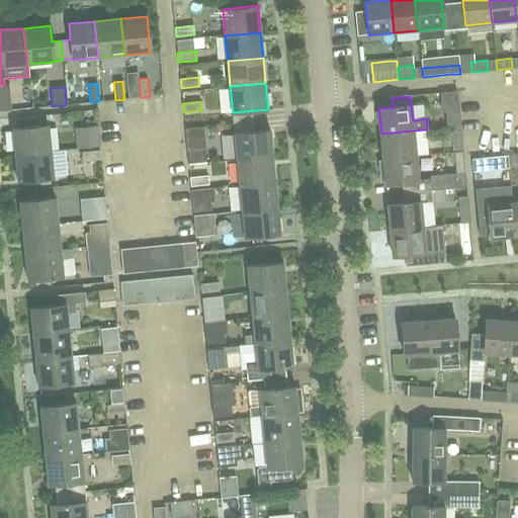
[(450,126),(460,125),(458,101),(447,102),(450,126)]
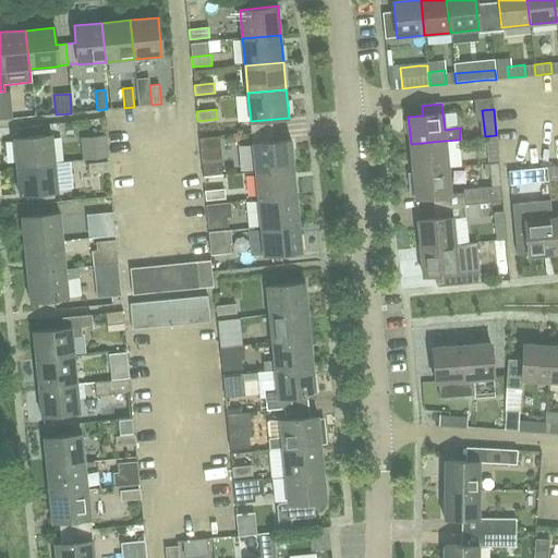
[(41,136),(40,125),(24,126),(25,137),(13,138),(16,167),(55,164),(51,135),(41,136)]
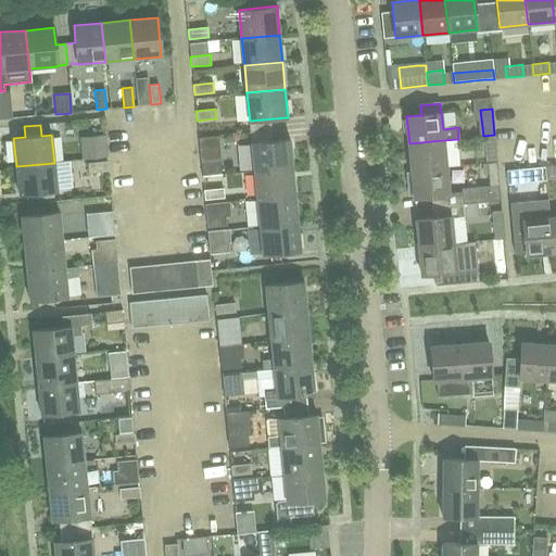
[(83,160),(108,156),(105,135),(79,137),(83,160)]
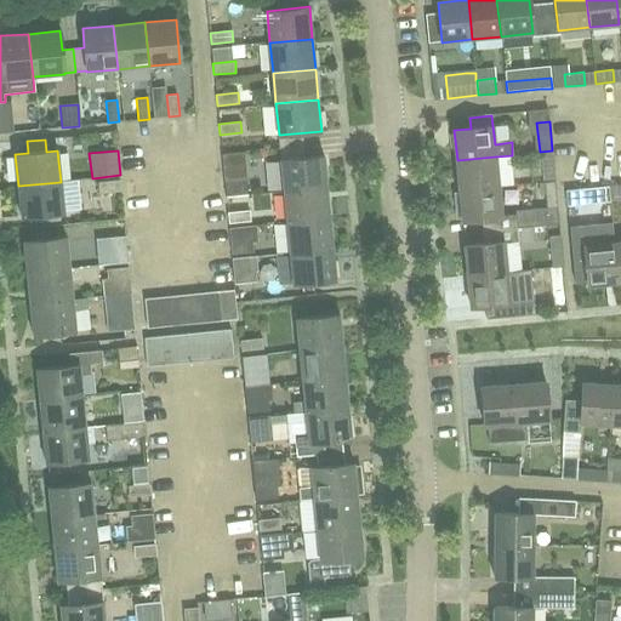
[(542,182),(556,181),(552,151),(540,152),(542,182)]
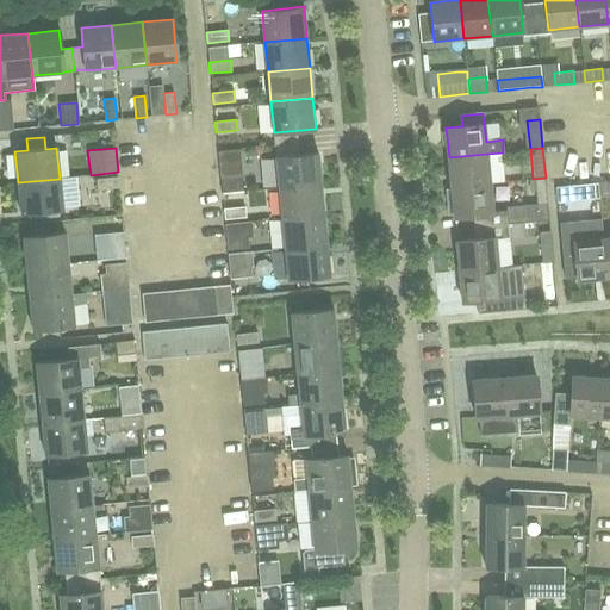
[(280,187),(322,182),(318,154),(277,157),(280,187)]
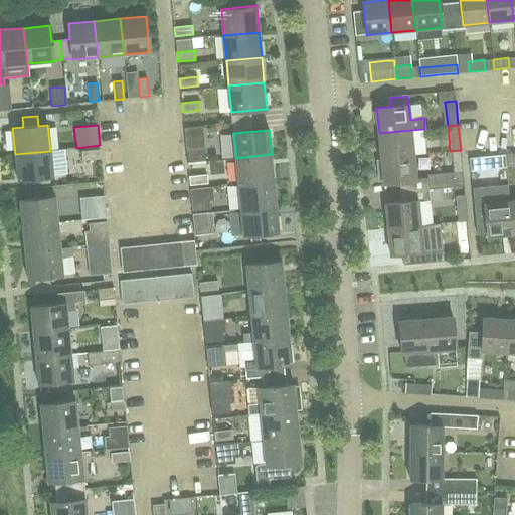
[(381,158),(413,155),(411,130),(410,130),(379,133),(381,158)]
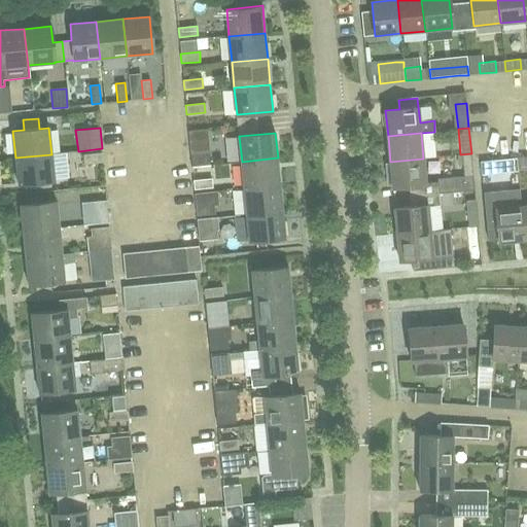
[(210,165),(209,151),(190,154),(191,168),(215,166),(215,164),(210,165)]
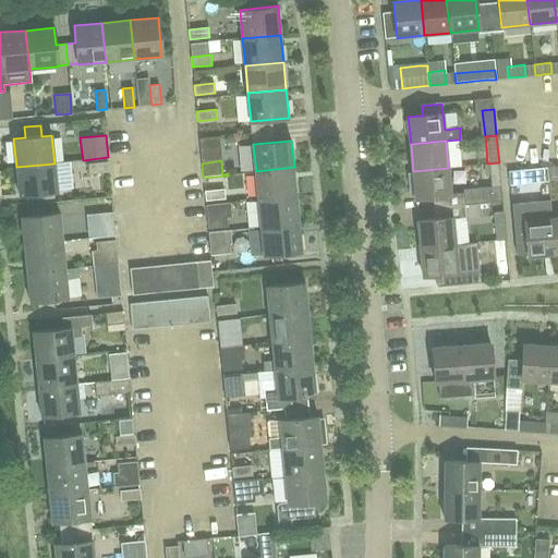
[(89,174),(109,172),(108,161),(88,164),(89,174)]
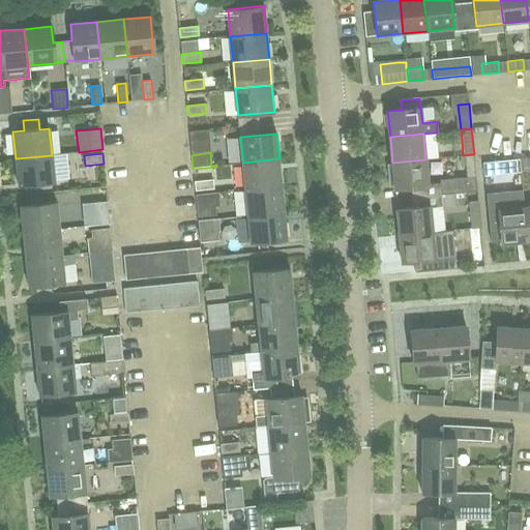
[(441,195),(478,190),(474,154),(463,155),(465,178),(440,180),(441,195)]
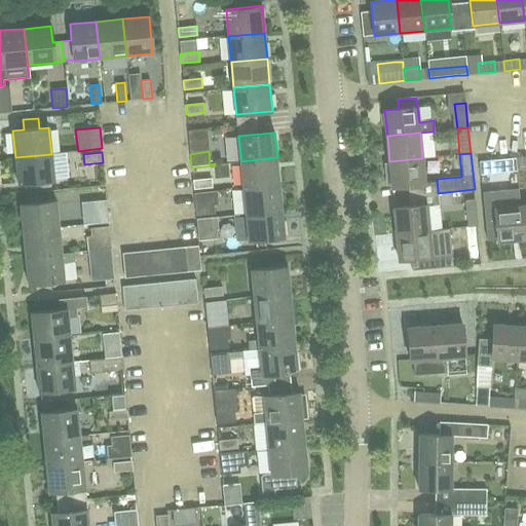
[(17,184),(53,181),(51,154),(15,157),(17,184)]
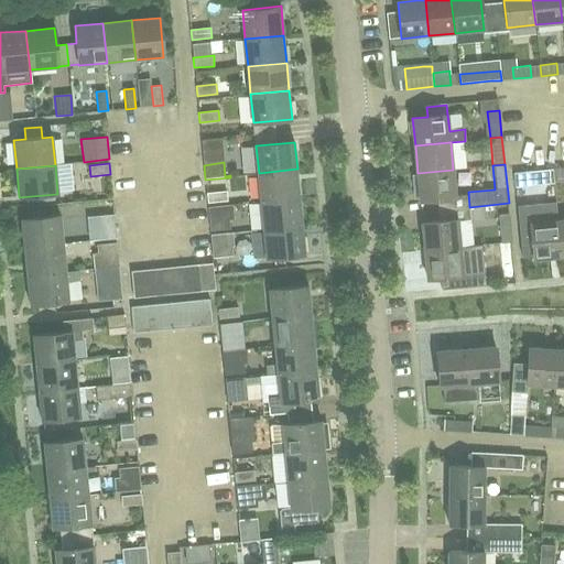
[(559,167),(552,169),(553,180),(563,179),(563,166),(559,167)]
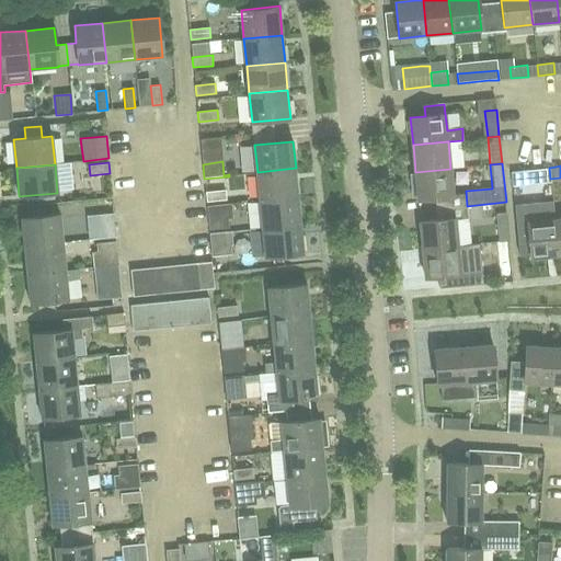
[(260,201),(298,196),(296,168),(258,172),(260,201)]
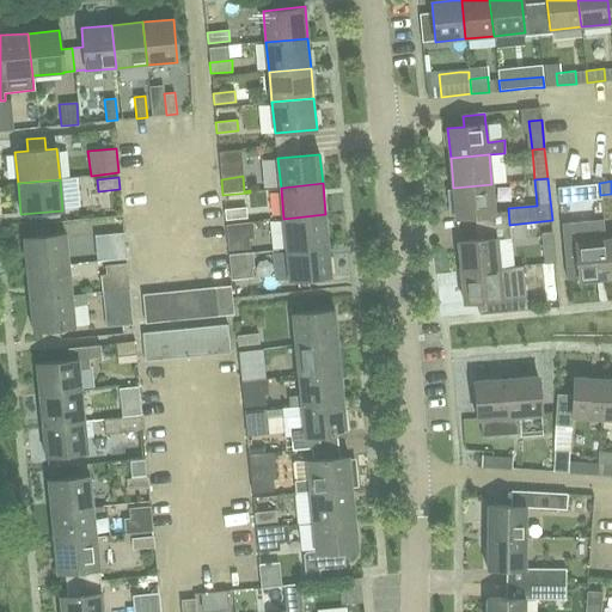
[(494,214),(491,184),(453,188),(453,189),(448,190),(450,207),(454,206),(456,218),(494,214)]
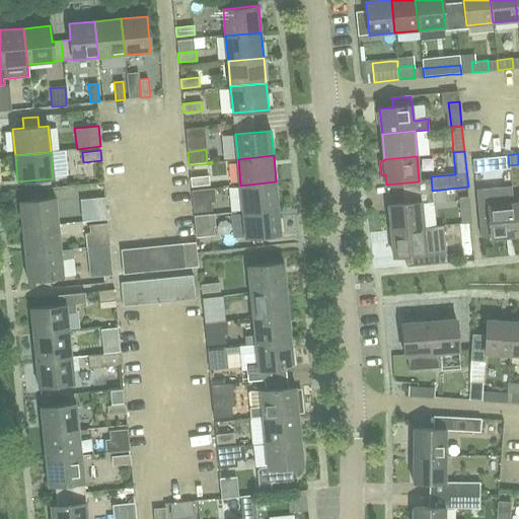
[(483,157),(483,158),(484,168),(502,166),(501,156),(483,157)]
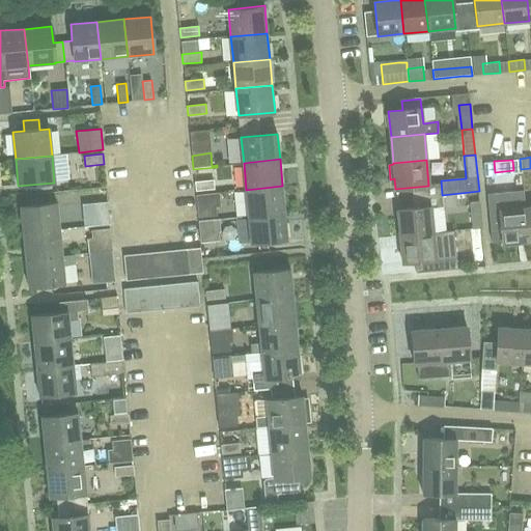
[(195,191),(215,189),(214,180),(219,179),(217,167),(193,169),(195,191)]
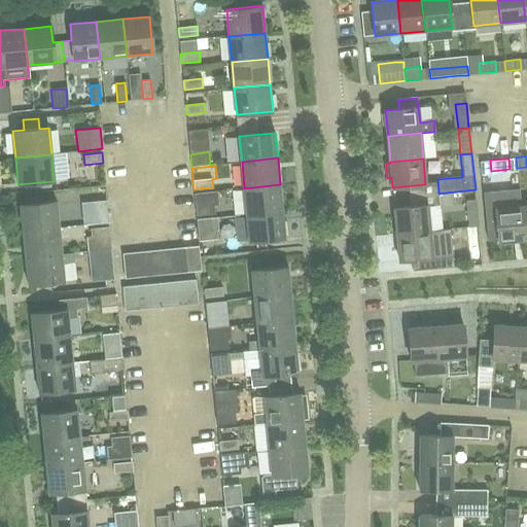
[(247,215),(283,211),(280,184),(244,188),(247,215)]
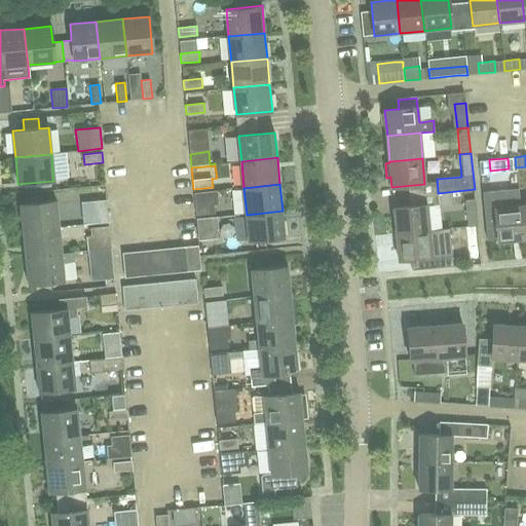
[(196,216),(216,214),(215,205),(218,205),(217,191),(194,193),(196,216)]
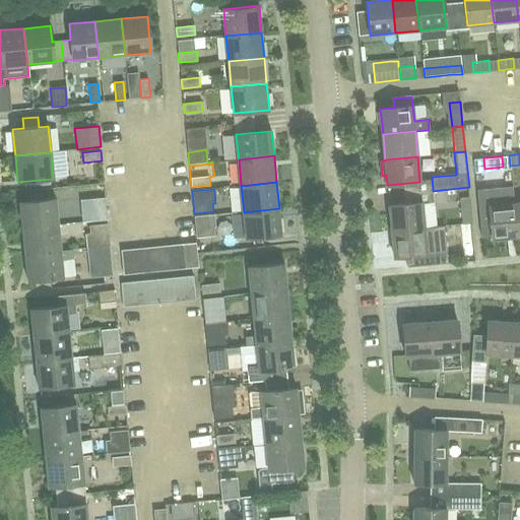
[(492,239),(517,237),(514,203),(513,193),(481,196),(485,236),(492,235),(492,239)]
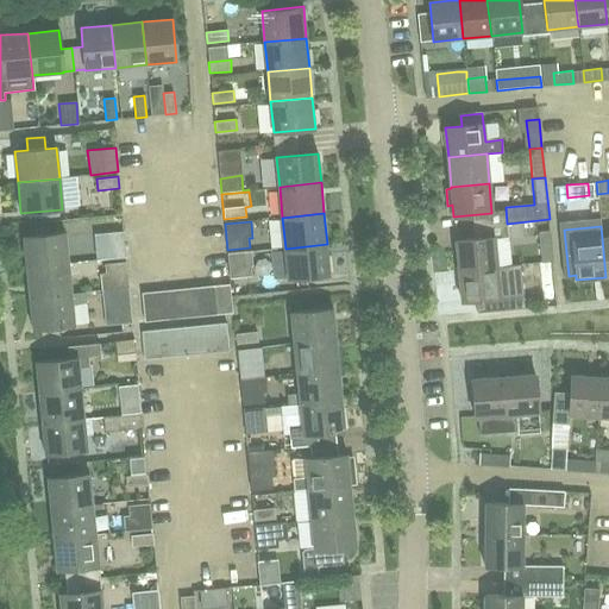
[(26,268),(68,263),(64,232),(23,237),(26,268)]
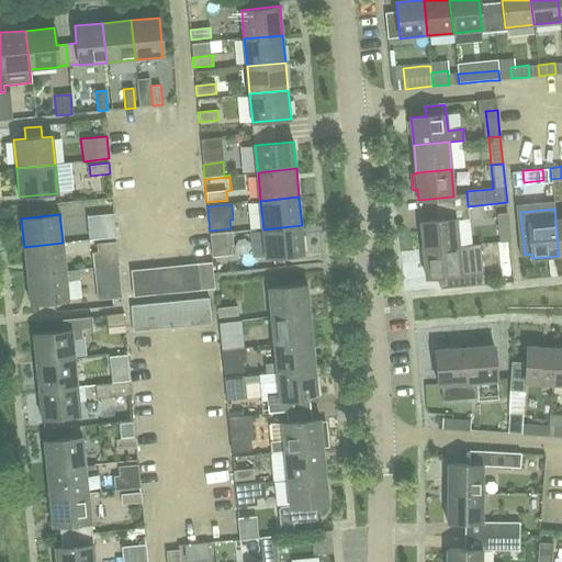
[(501,243),(510,242),(507,214),(497,214),(501,243)]
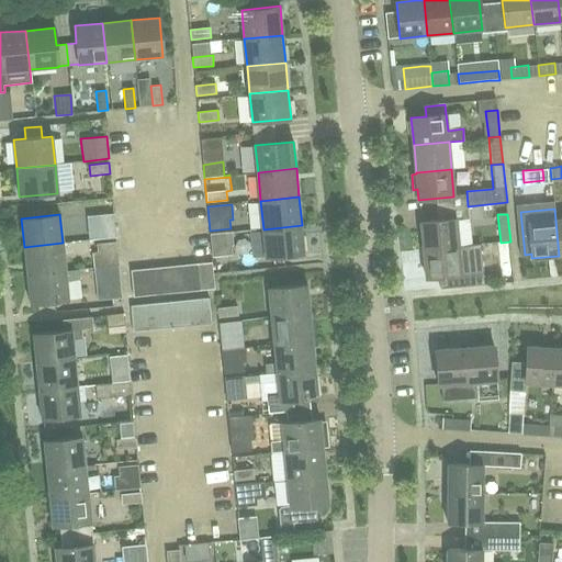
[(116,238),(114,225),(114,215),(94,217),(94,225),(88,225),(90,240),(116,238)]
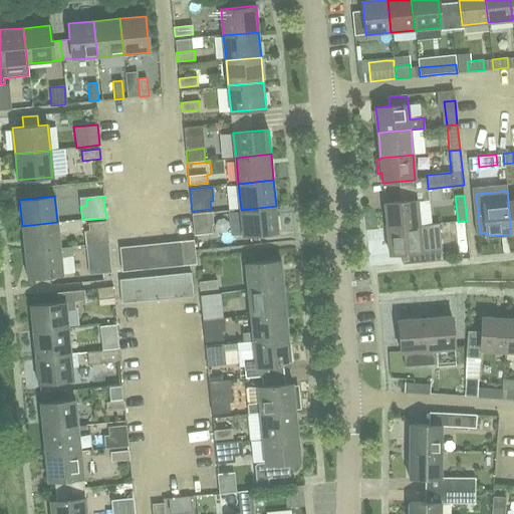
[(387,229),(419,225),(417,200),(384,203),(387,229)]
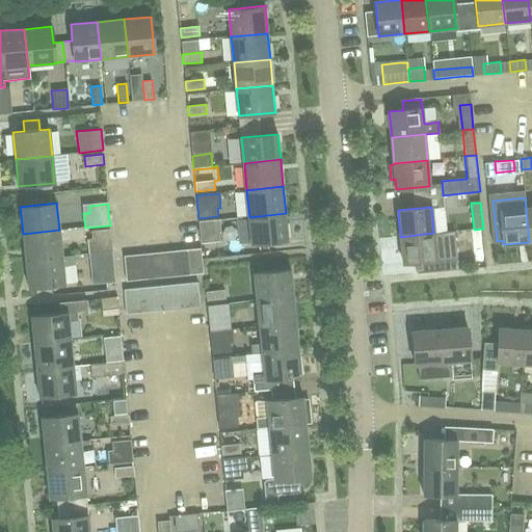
[(251,244),(288,240),(286,213),(249,217),(251,244)]
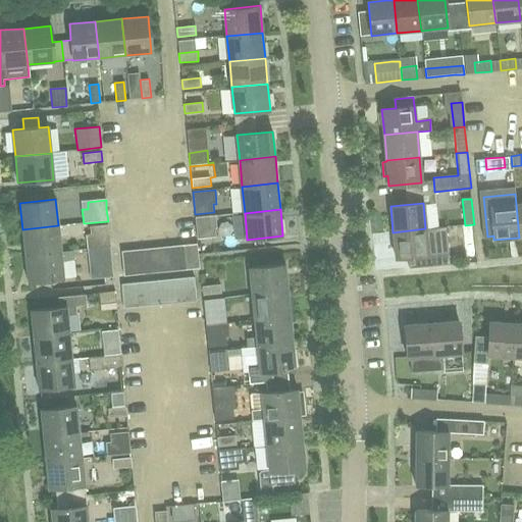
[(88,249),(110,247),(108,224),(90,226),(91,235),(86,235),(88,249)]
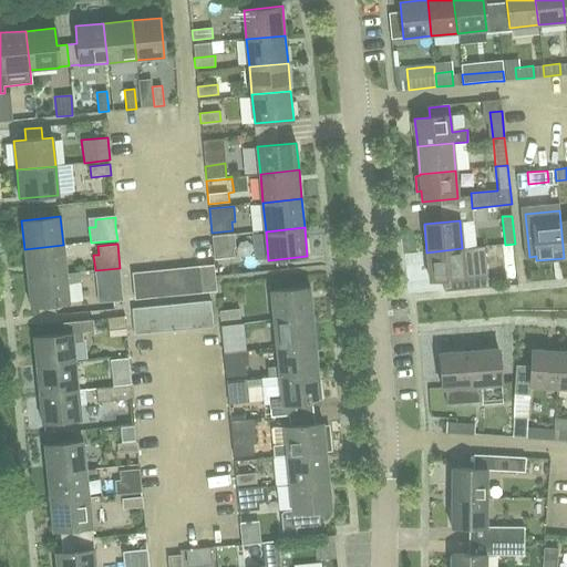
[(507,271),(517,270),(515,244),(505,245),(507,271)]
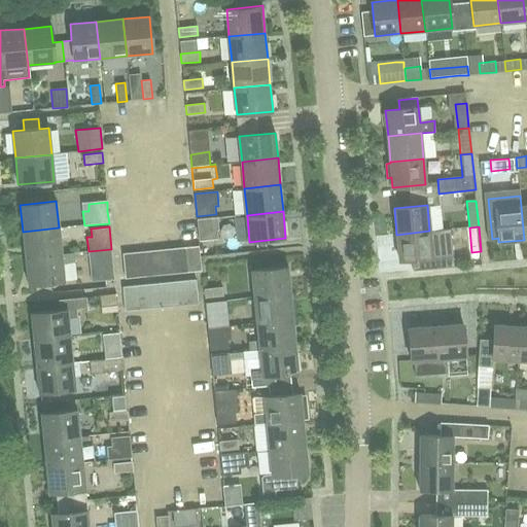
[(25,257),(62,254),(61,253),(59,227),(23,232),(25,257)]
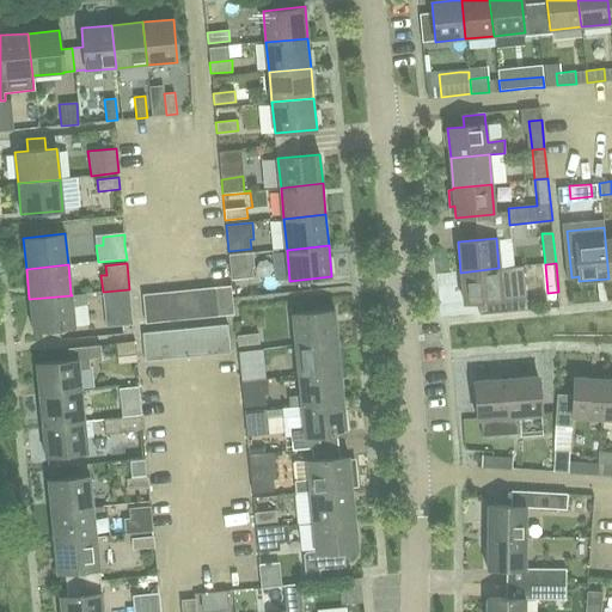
[(231,280),(255,277),(254,267),(230,269),(231,280)]
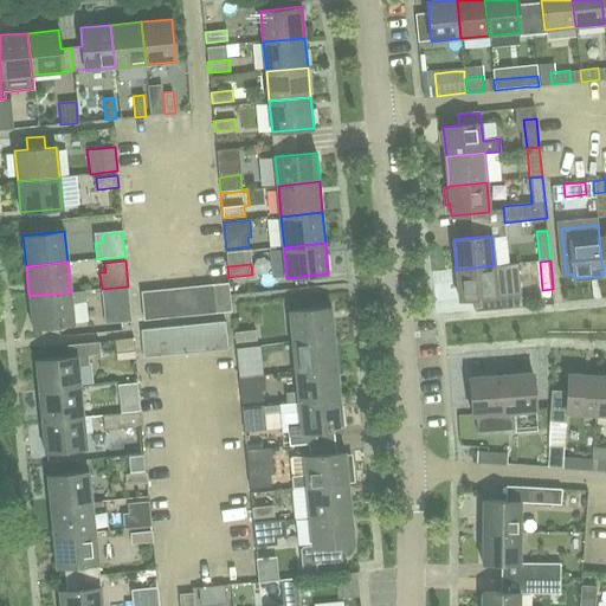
[(516,277),(515,265),(494,266),(494,265),(456,270),(459,300),(497,296),(495,278),(516,277)]
